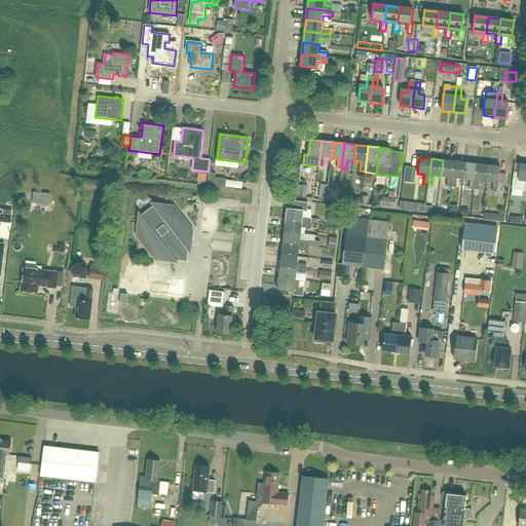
[(451,187),(454,161),(443,160),(441,177),(447,177),(446,186),(451,187)]
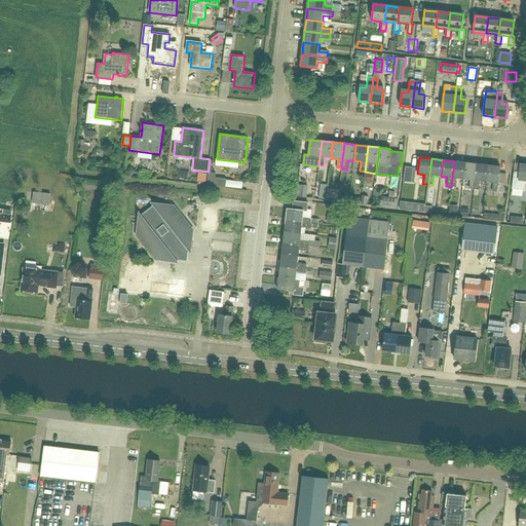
[(463,179),(465,162),(454,161),(451,187),(456,187),(457,178),(463,179)]
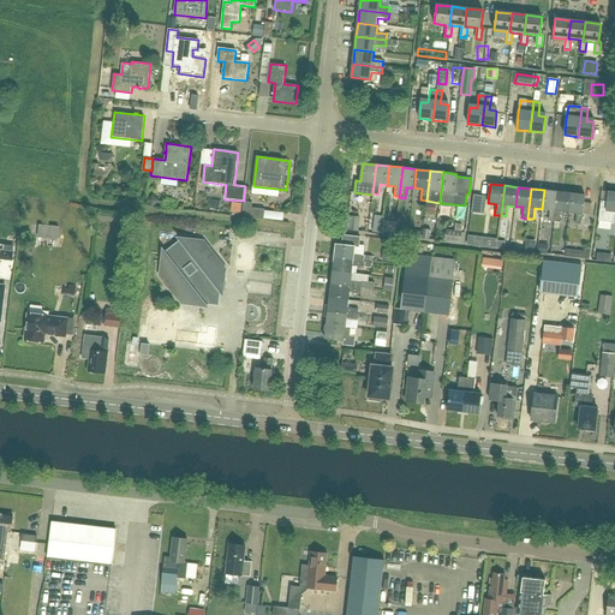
[(554,221),(557,192),(544,190),(542,209),(549,210),(548,221),(554,221)]
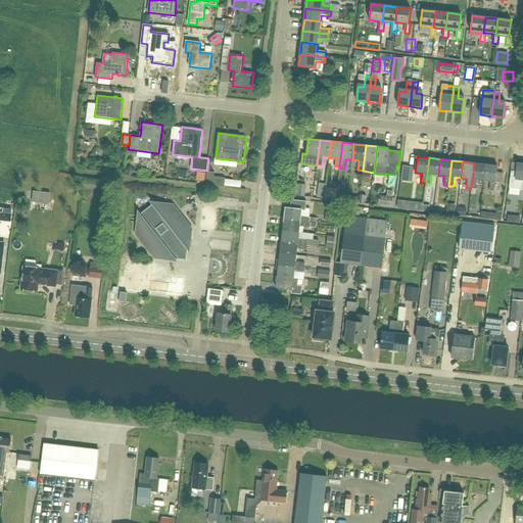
[(483,181),(485,164),(474,163),(471,188),(472,188),(471,195),(475,195),(476,189),(477,180),(483,181)]
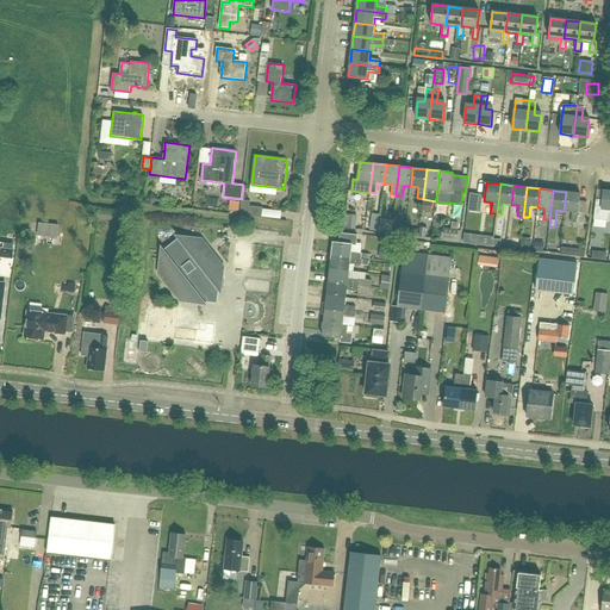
[(609,191),(603,191),(602,200),(596,199),(593,219),(609,221),(609,191)]
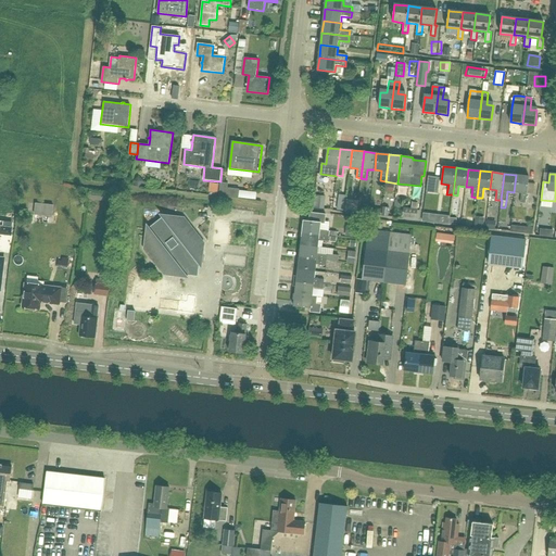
[(516,175),(514,192),(520,193),(519,202),(525,203),(526,193),(527,193),(529,176),(516,175)]
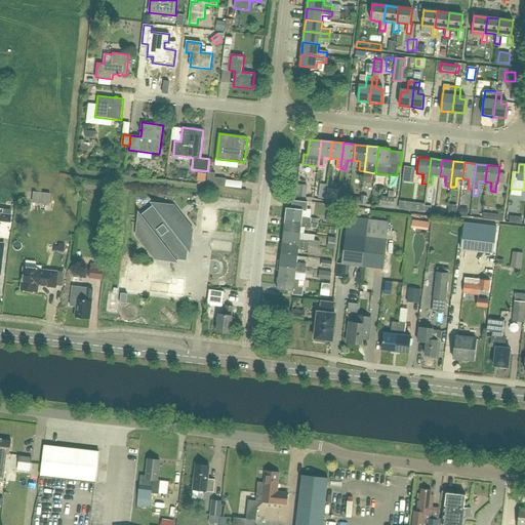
[(405,167),(403,182),(413,183),(415,168),(405,167)]
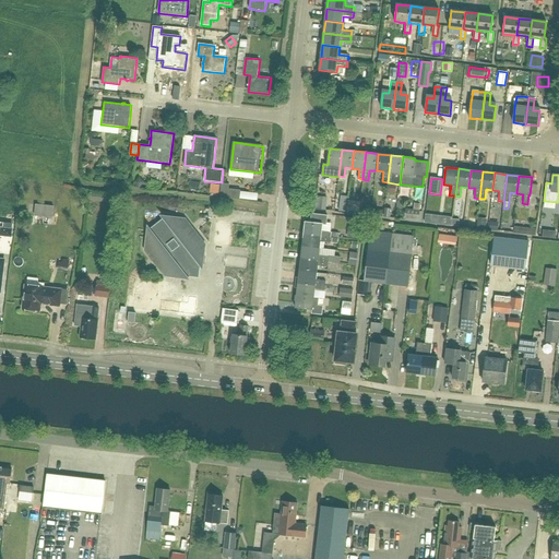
[(239,198),(240,191),(228,190),(228,185),(222,185),(221,194),(239,198)]
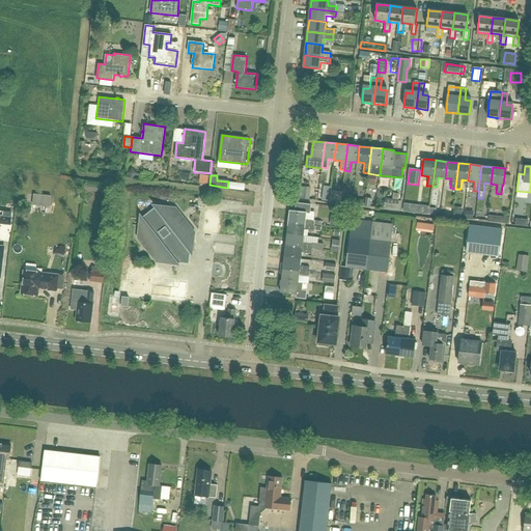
[(34,194),(33,205),(42,206),(43,195),(34,194)]
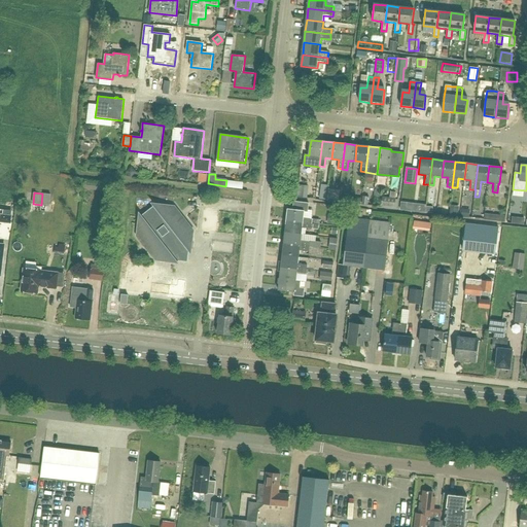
[(382,198),(382,205),(395,207),(395,199),(382,198)]
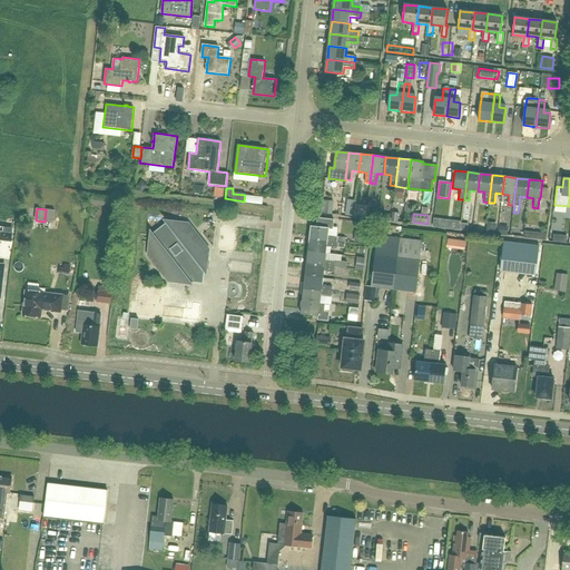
[(311,239),(337,243),(338,237),(328,236),(330,228),(333,229),(334,220),(318,218),(317,227),(312,226),(311,239)]
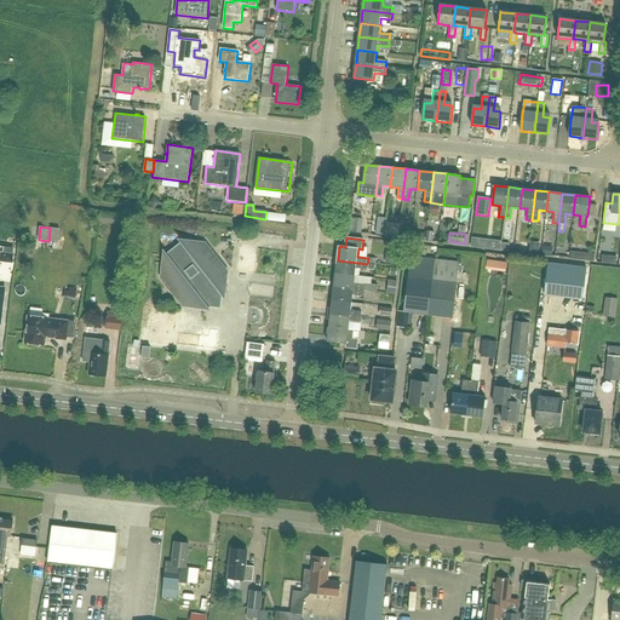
[(229,274),(204,242),(182,240),(182,242),(166,254),(164,253),(161,276),(185,308),(207,310),(207,308),(222,309),(223,296),(225,296),(229,274)]
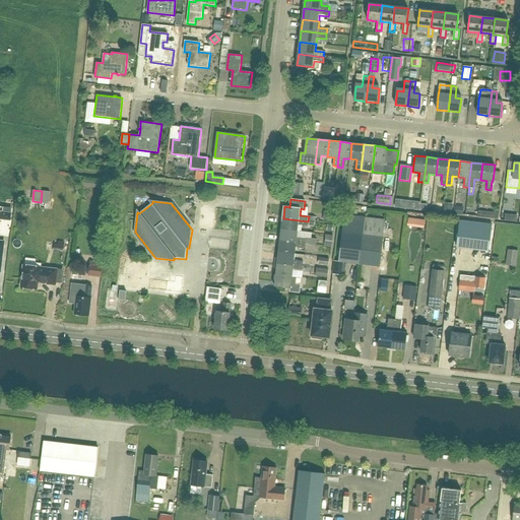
[(0,219),(11,220),(12,213),(0,211),(0,213),(0,219)]
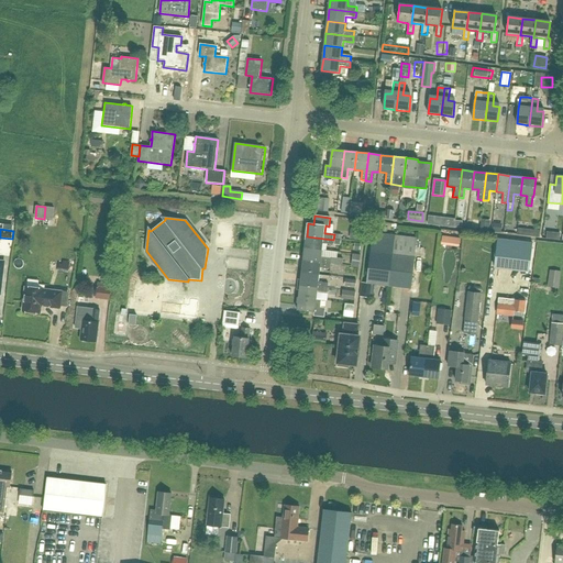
[(367,283),(411,288),(417,238),(374,232),(367,283)]
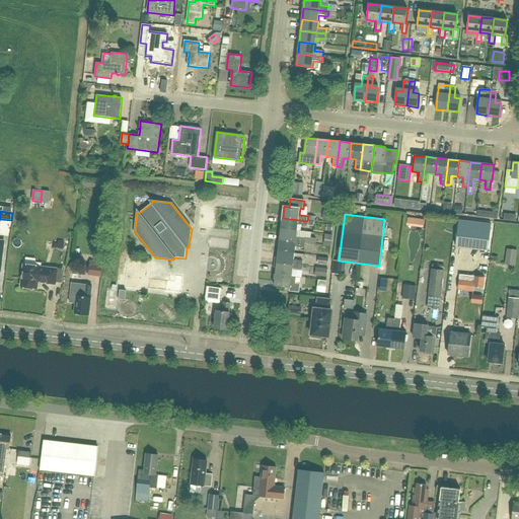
[(307,225),(307,221),(283,218),(281,229),(297,231),(298,224),(307,225)]
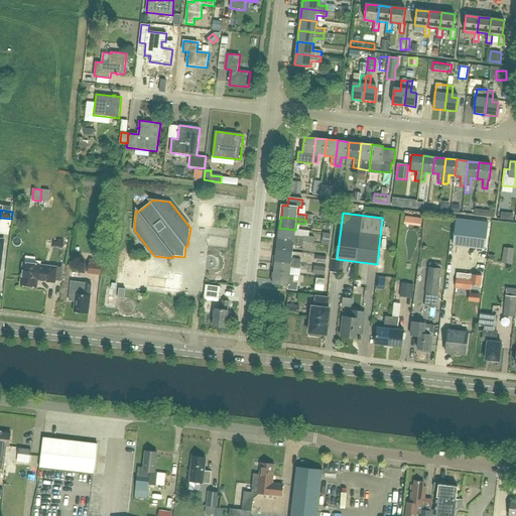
[(456,220),(453,244),(486,248),(489,224),(456,220)]
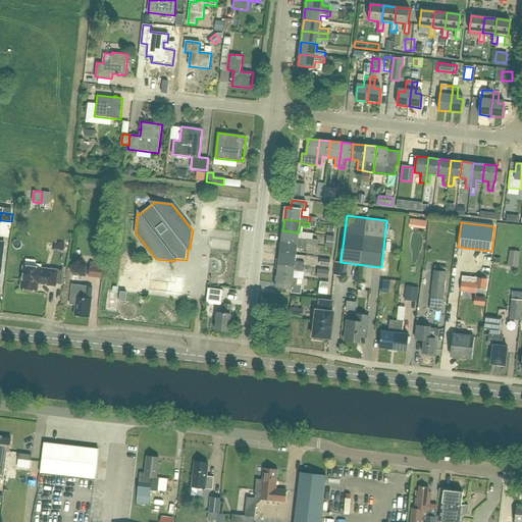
[(298,239),(299,232),(282,230),(281,242),(307,245),(317,246),(317,240),(307,239),(307,240),(298,239)]
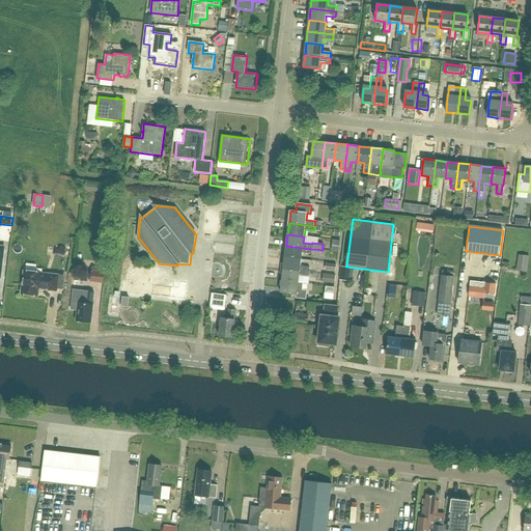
[(311,254),(312,249),(286,246),(285,257),(301,259),(302,252),(311,254)]
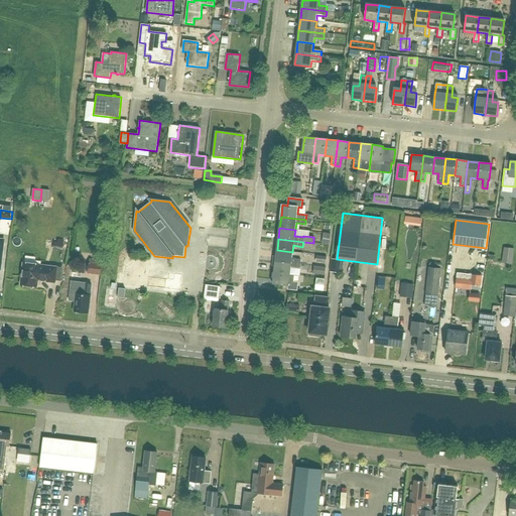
[(504,248),(503,255),(513,257),(514,249),(504,248)]
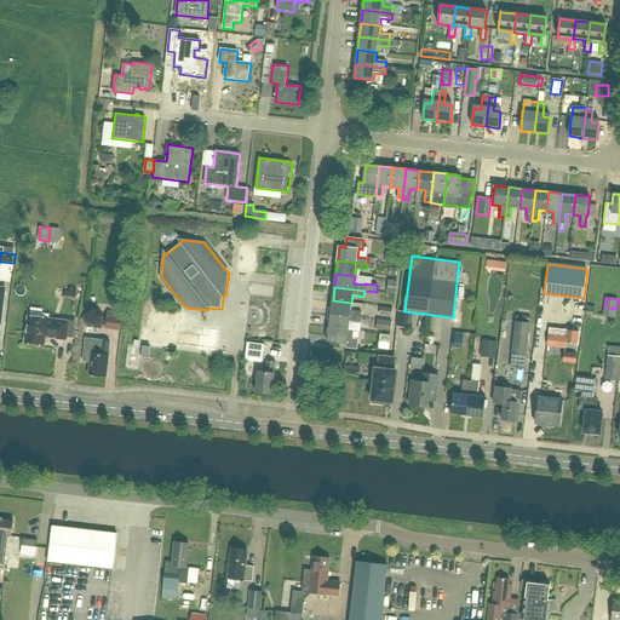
[(351,310),(351,303),(333,300),(331,314),(361,317),(362,311),(351,310)]
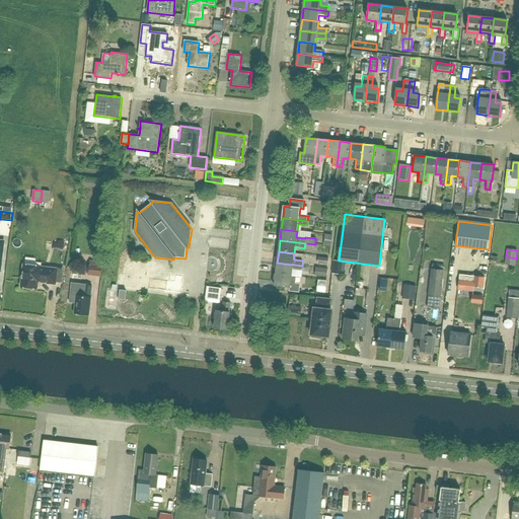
[(343,262),(334,261),(332,272),(342,273),(343,262)]
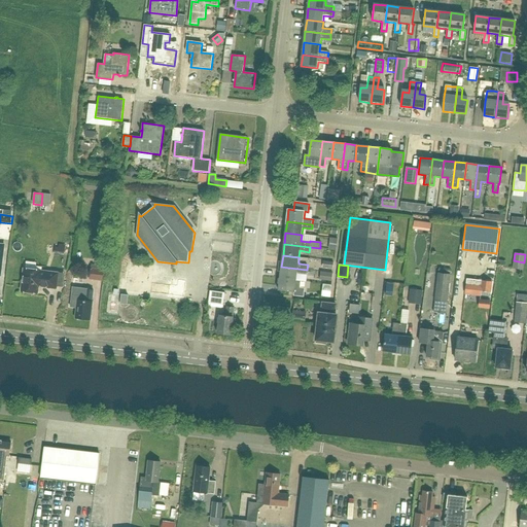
[(307,275),(307,270),(281,267),(280,278),(296,280),(297,274),(307,275)]
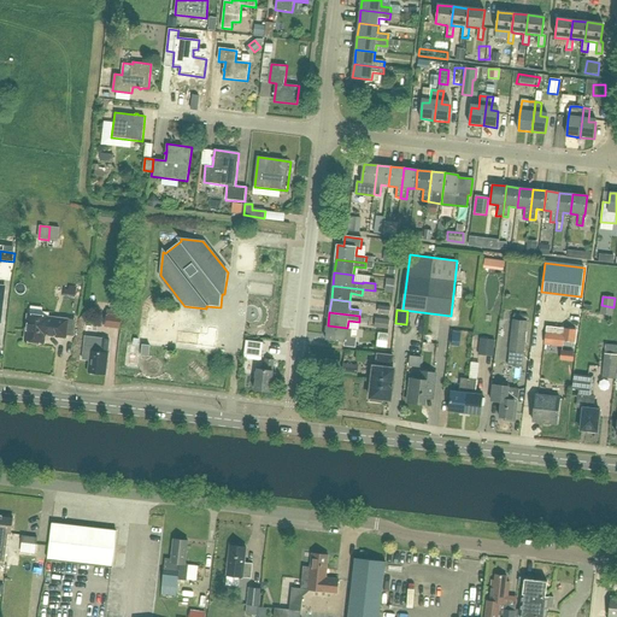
[(66,339),(69,319),(29,315),(25,341),(31,342),(34,345),(39,345),(41,344),(43,344),(45,336),(66,339)]
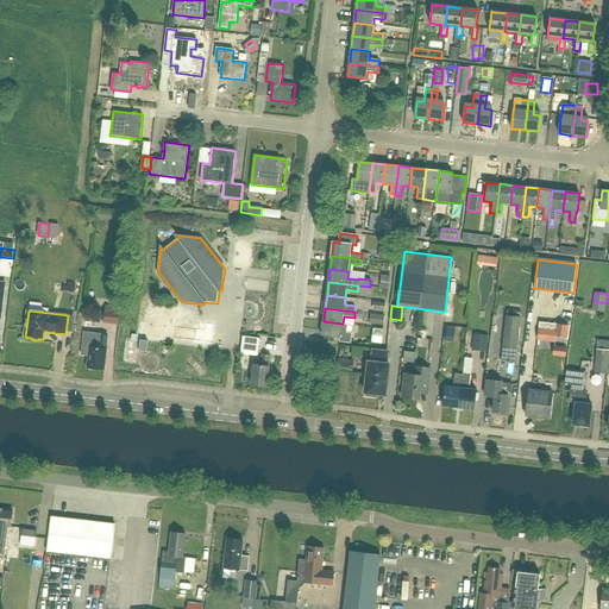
[(104,324),(118,325),(119,313),(105,311),(104,324)]
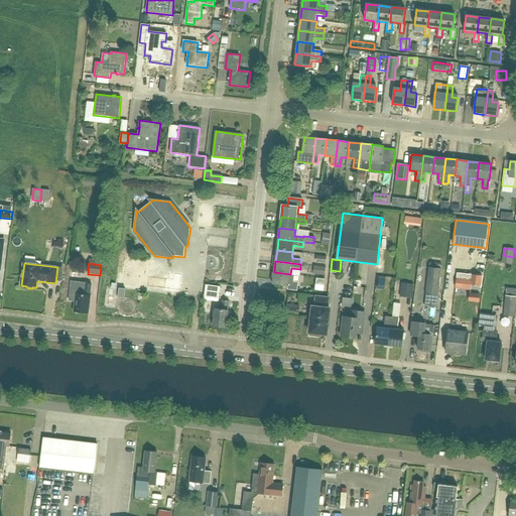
[(326,275),(327,267),(314,266),(313,274),(326,275)]
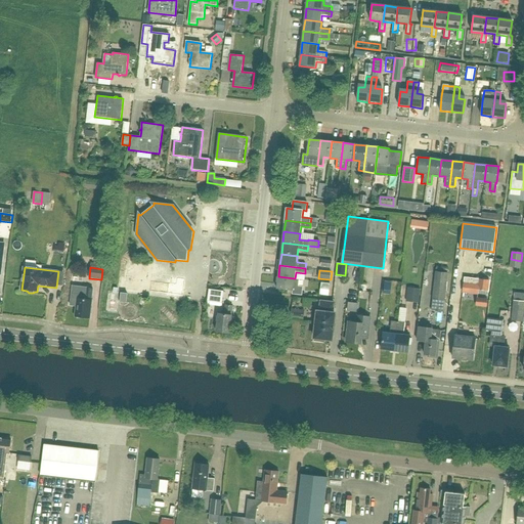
[(432,299),(433,299),(445,301),(448,273),(435,272),(432,299)]
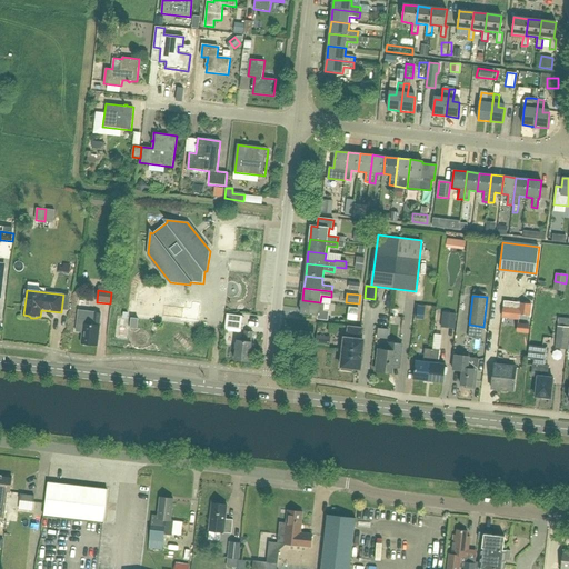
[(326,303),(320,302),(302,300),(301,313),(319,316),(318,319),(328,320),(328,317),(329,311),(325,310),(326,303)]
